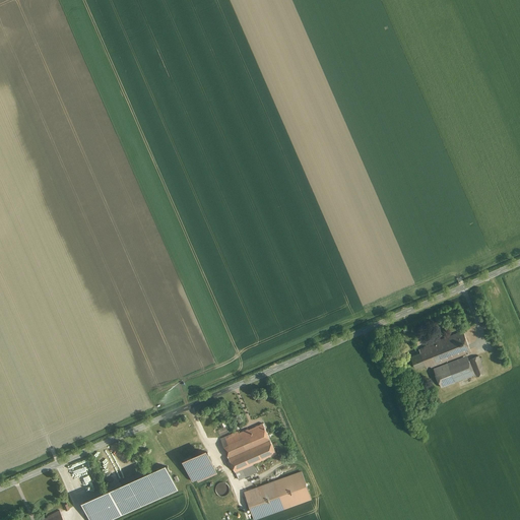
[(503,296),(493,301),(500,316),(510,312),(503,296)]
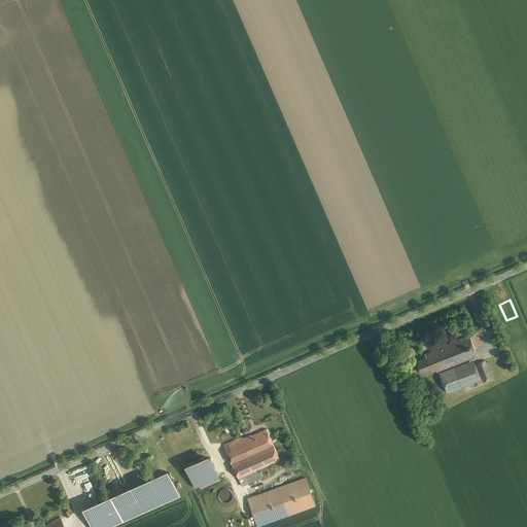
[(427,357),(418,360),(423,374),(432,371),(437,372),(438,373),(480,357),(471,336),(426,352),(427,357)]
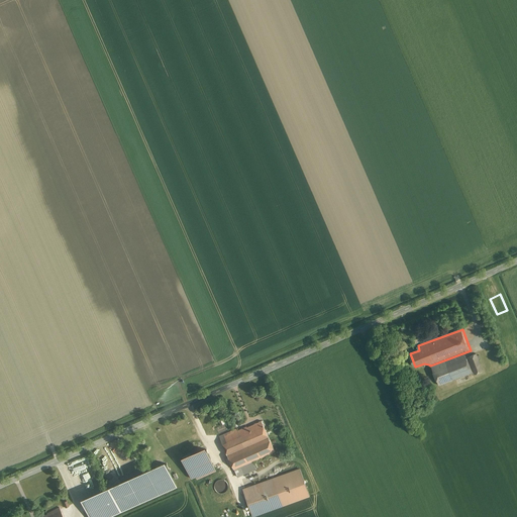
[(467,352),(431,367),(440,387),(476,373),(467,352)]
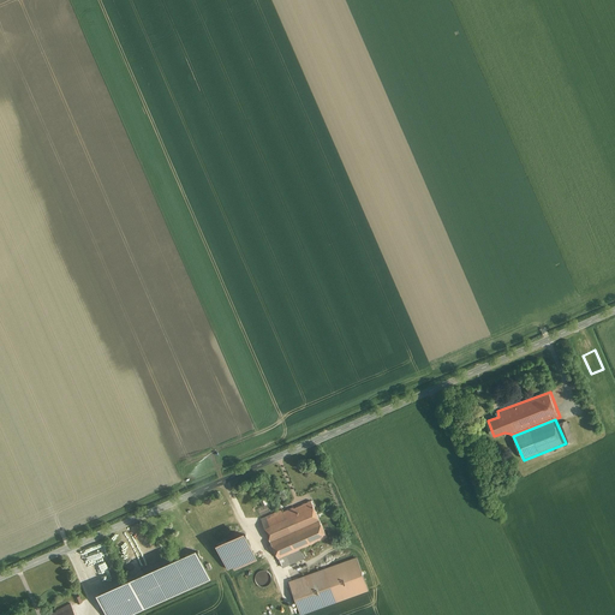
[(568,421),(559,424),(567,446),(577,442),(568,421)]
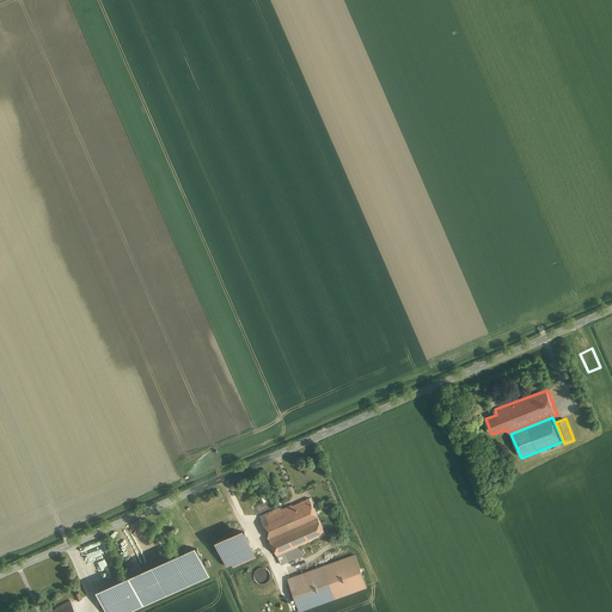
[(276,555),(325,534),(310,497),(282,508),(282,507),(259,516),(276,555)]
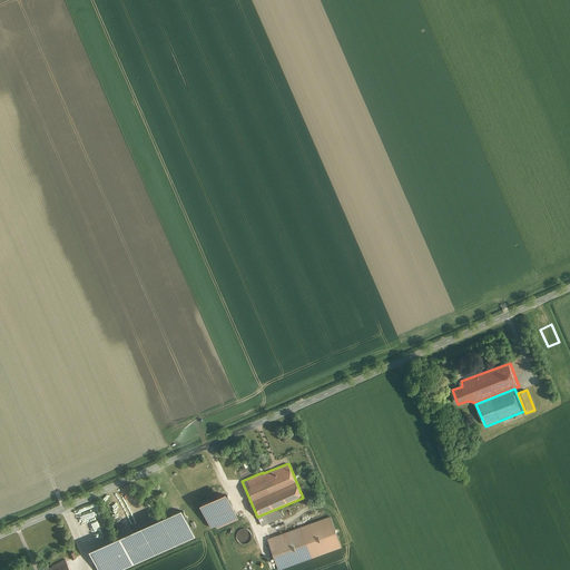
[(223,490),(197,502),(209,528),(216,524),(217,527),(236,519),(223,490)]
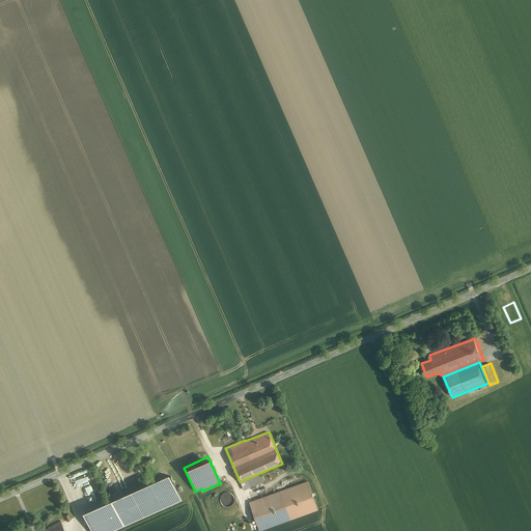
[(166,473),(81,511),(90,530),(112,530),(178,501),(166,473)]
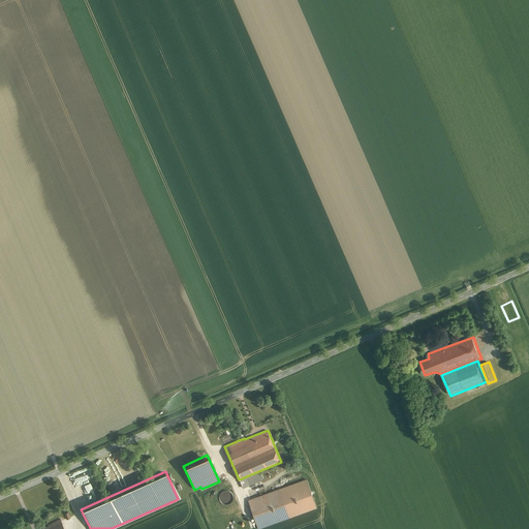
[(306,479),(249,499),(259,528),(316,507),(306,479)]
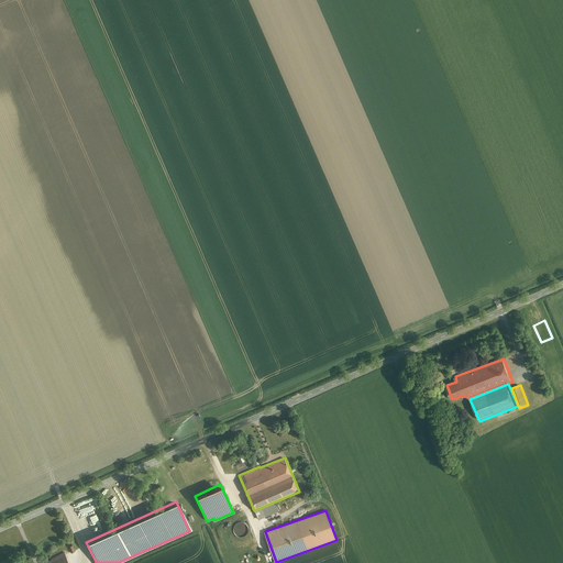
[(69,562),(65,553),(45,562),(69,562)]
